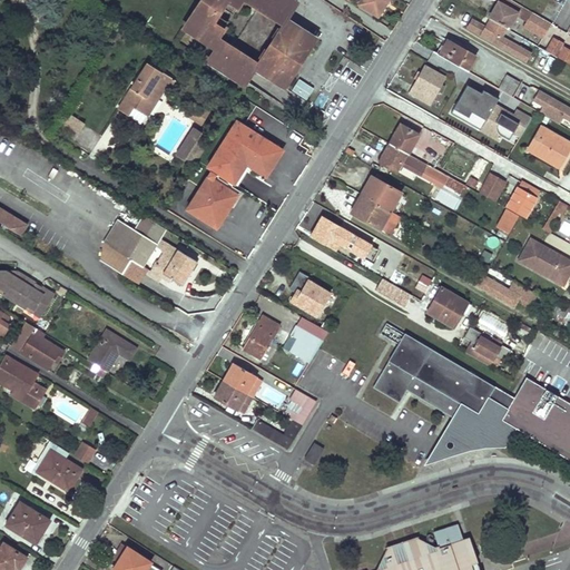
[(215,38),(226,21),(198,3),(182,28),(215,49),(207,61),(244,85),(254,69),(283,88),(314,38),(285,19),(296,3),(291,0),(206,0),(231,15),(239,0),(243,0),(256,8),(231,48),(215,38)]
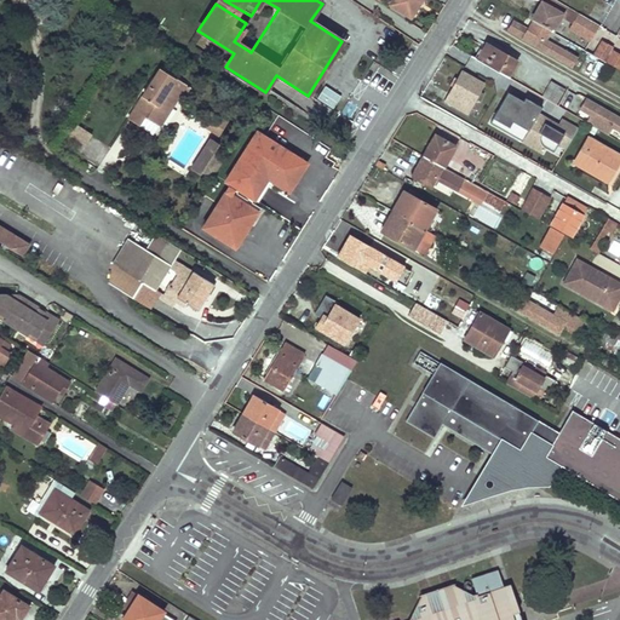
[(224,0),(217,0),(216,4),(246,23),(251,16),(224,0)]
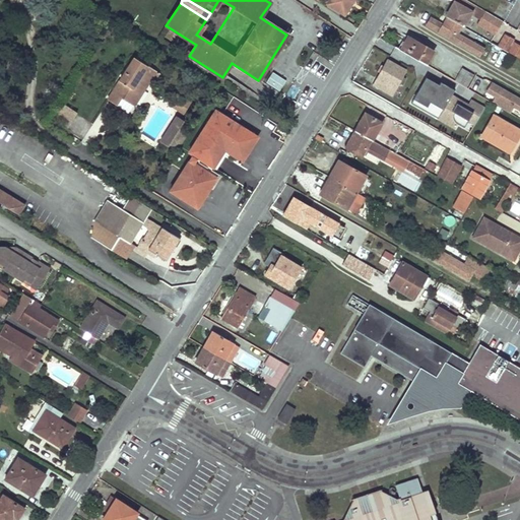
[(328,0),(327,3),(344,14),(352,0),(328,0)]
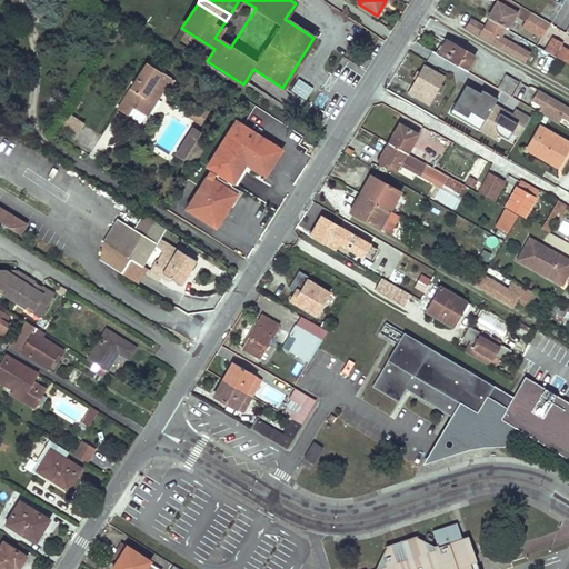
[(531,12),(509,0),(499,0),(498,3),(516,13),(515,16),(526,22),(531,12)]
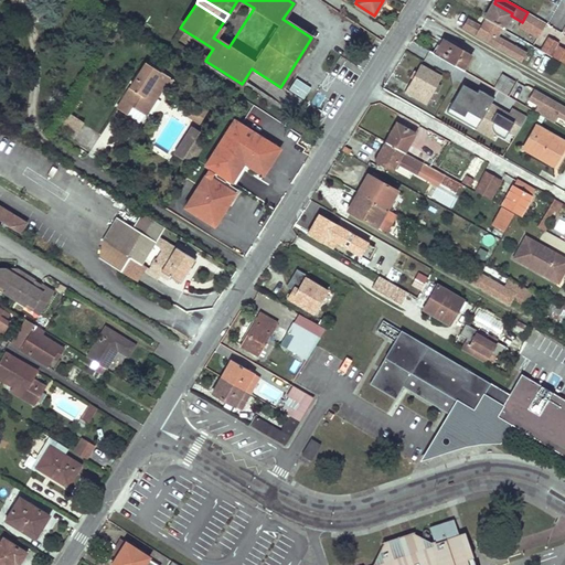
[(493,3),(486,18),(503,28),(511,16),(512,13),(494,3),(493,3)]
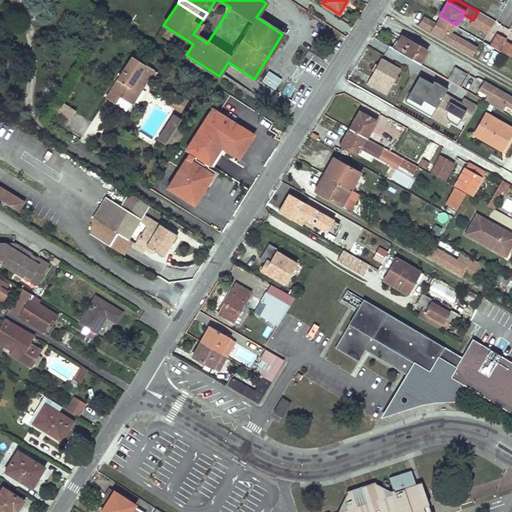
[(495,20),(478,11),(473,20),(472,23),(482,29),(486,22),(492,25),(495,20)]
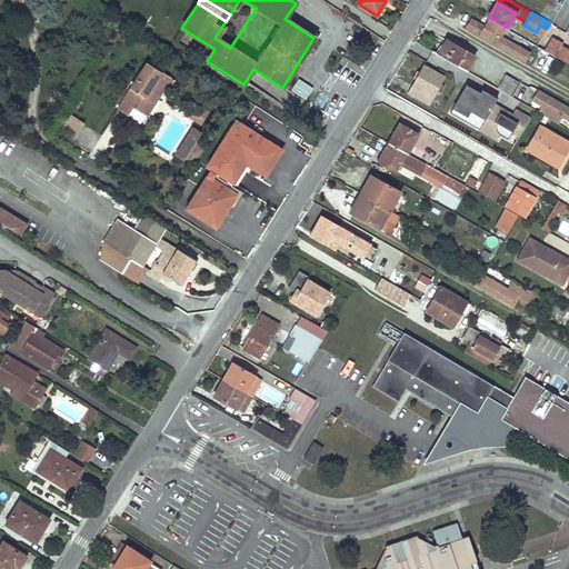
[(567,32),(550,22),(547,28),(566,39),(568,33),(567,32)]
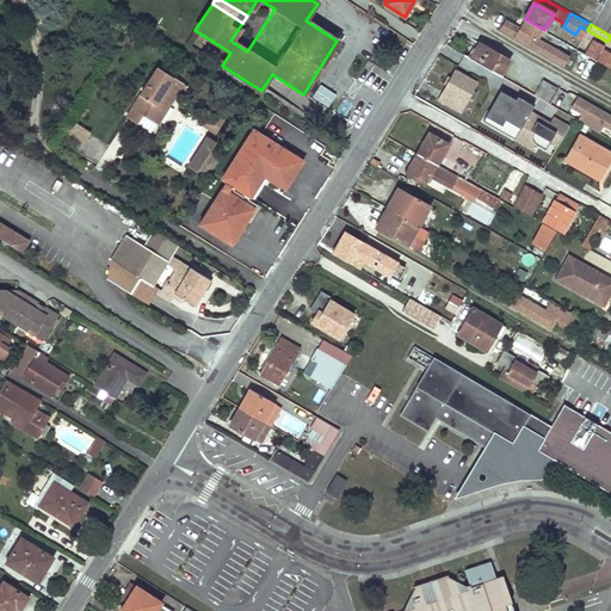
[(479,45),(470,60),(500,76),(508,62),(479,45)]
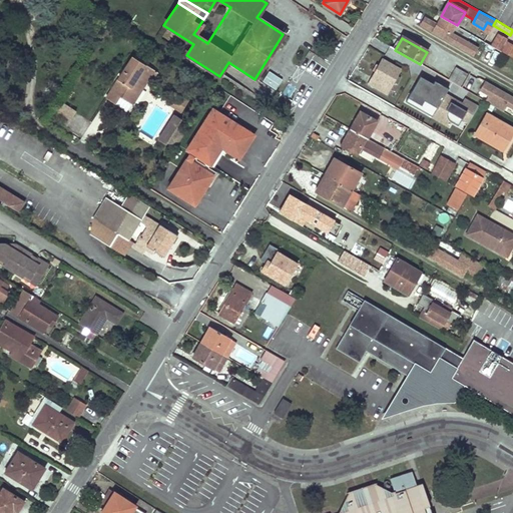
[(512,44),(506,40),(501,50),(512,56),(512,44)]
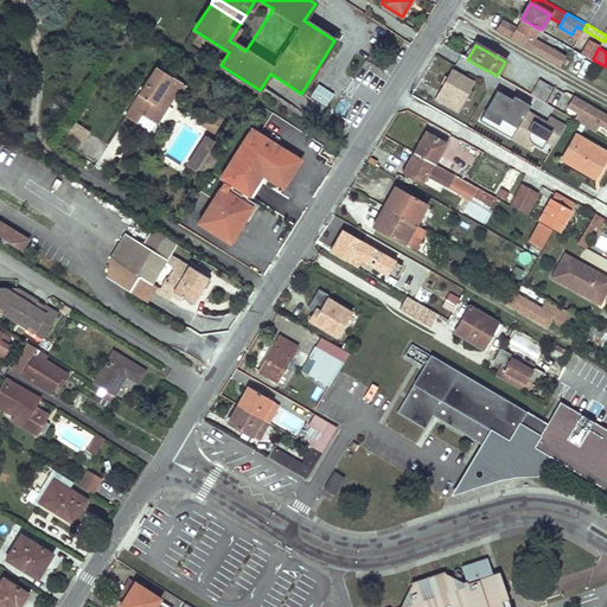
[(126,116),(136,123),(142,115),(154,123),(155,125),(179,89),(181,84),(157,68),(126,116)]
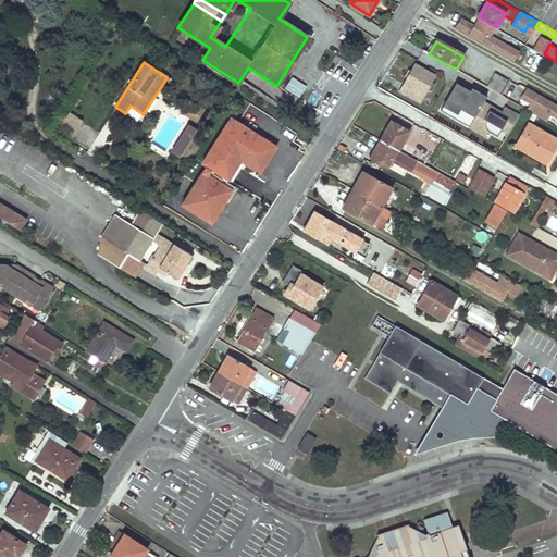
[(434,76),(416,65),(411,73),(409,71),(405,78),(408,79),(400,93),(420,102),(426,89),(431,91),(435,84),(431,83),(434,76)]
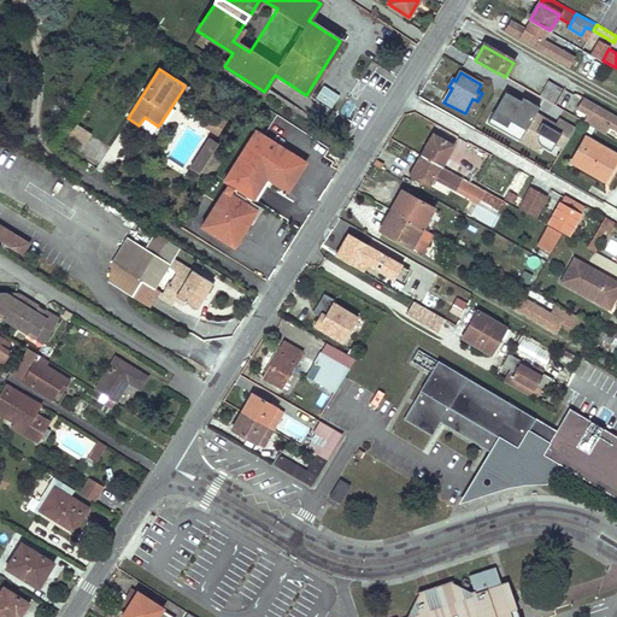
[(562,89),(548,82),(541,95),(554,104),(562,89)]
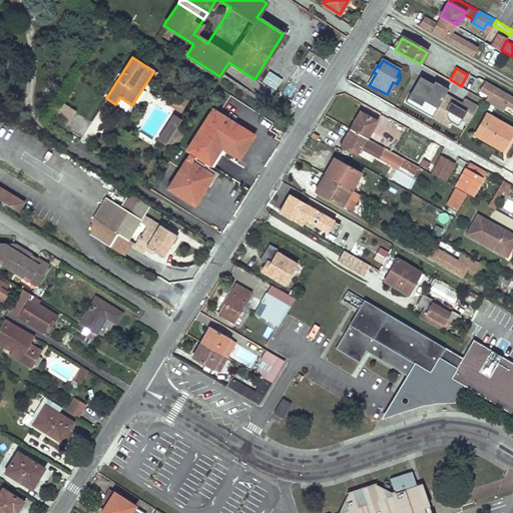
[(270,72),(264,82),(276,90),(283,80),(270,72)]
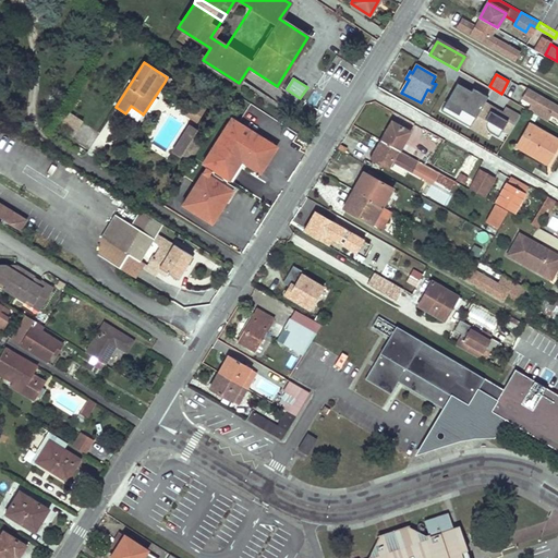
[(470,91),(456,83),(443,106),(459,114),(461,109),(476,117),(485,101),(487,97),(472,87),(470,91)]
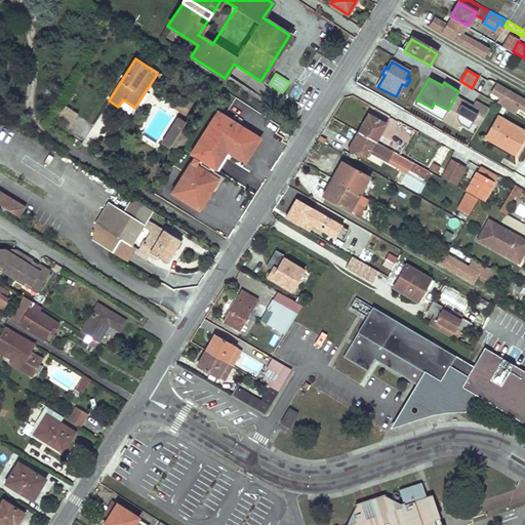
[(524,98),(496,82),(489,93),(497,97),(495,102),(516,113),(518,109),(524,112),(524,98)]
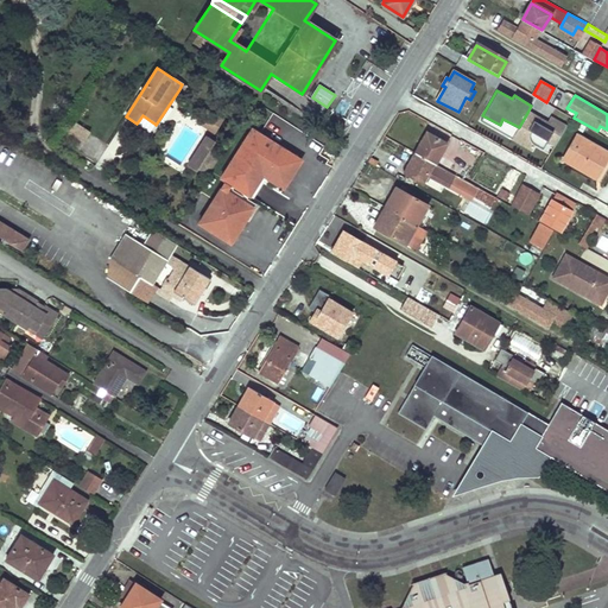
[(213,134),(214,131),(209,127),(211,124),(209,121),(213,116),(203,111),(195,122),(213,134)]
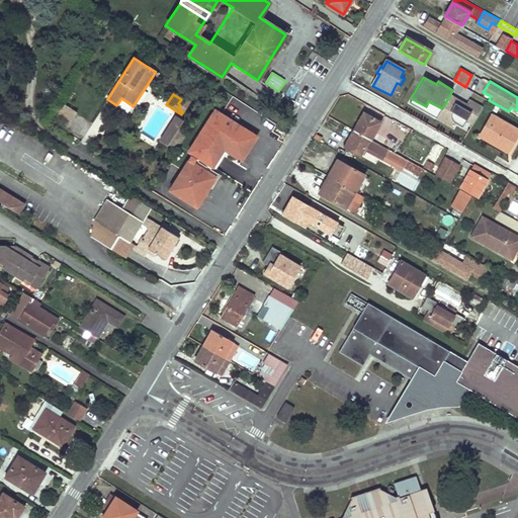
[(466,103),(450,94),(442,108),(436,119),(453,128),(456,122),(463,125),(464,123),(470,127),(483,106),(469,99),(466,103)]
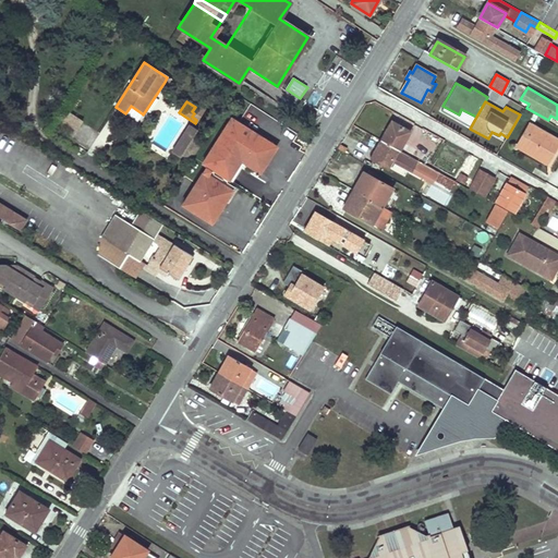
[(131,106),(125,113),(137,121),(142,113),(131,106)]
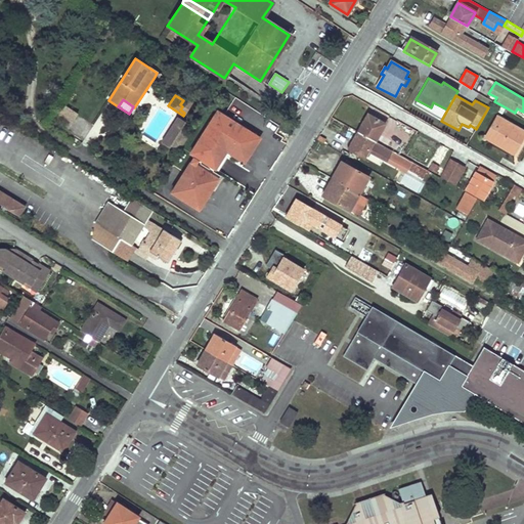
[(180,110),(184,113),(189,104),(183,100),(180,104),(182,106),(180,110)]
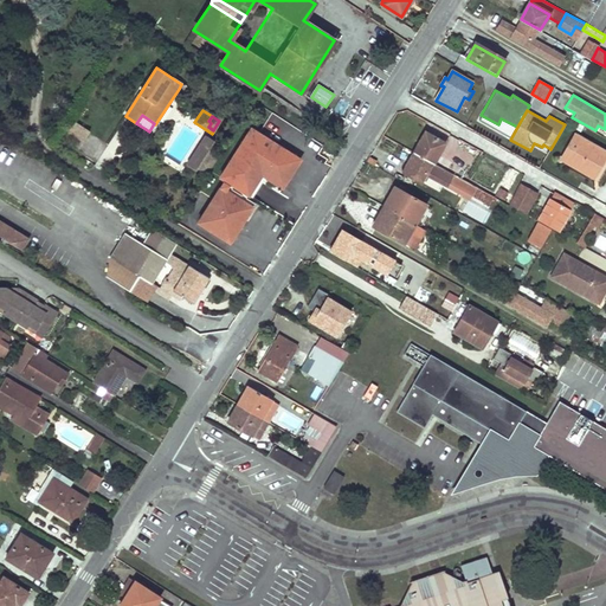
[(82,147),(91,129),(75,121),(66,139),(82,147)]
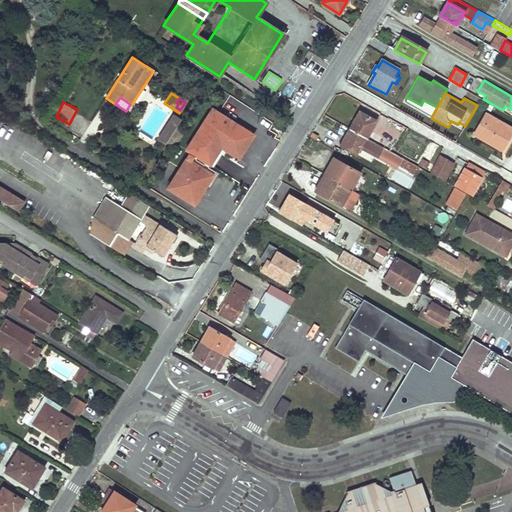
[(250,132),(211,108),(184,149),(208,164),(223,140),(241,151),(251,136),(250,132)]
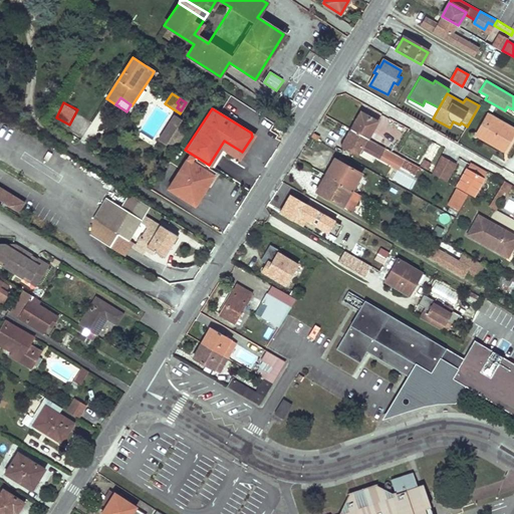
[(513,133),(513,126),(487,111),(474,136),(503,153),(513,133)]
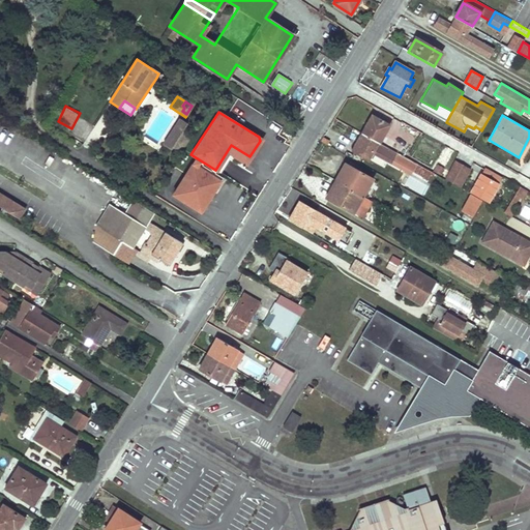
[(388,160),(394,151),(379,143),(388,125),(372,116),(353,150),(369,158),(373,152),(388,160)]
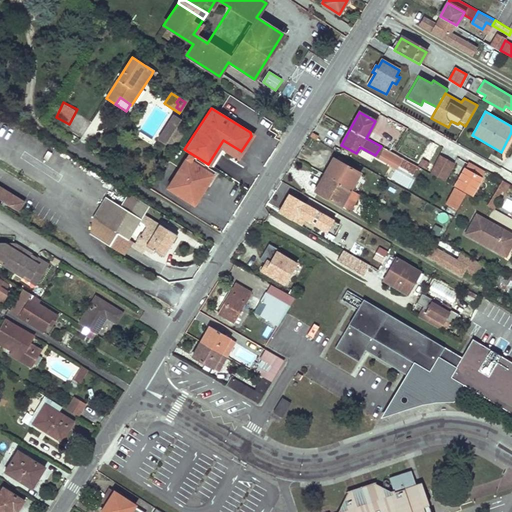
[(178,123),(174,121),(160,142),(165,144),(178,123)]
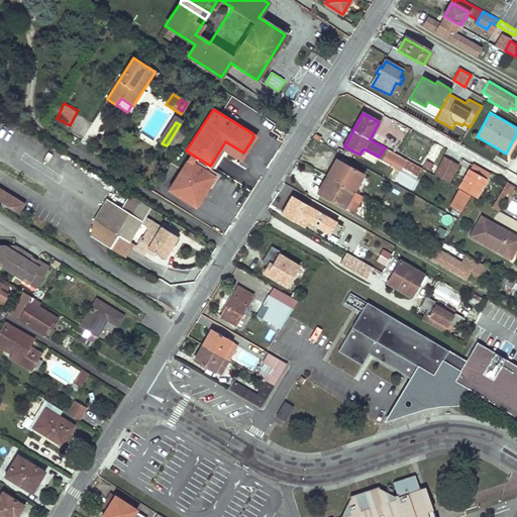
[(177,147),(186,134),(179,129),(171,142),(177,147)]
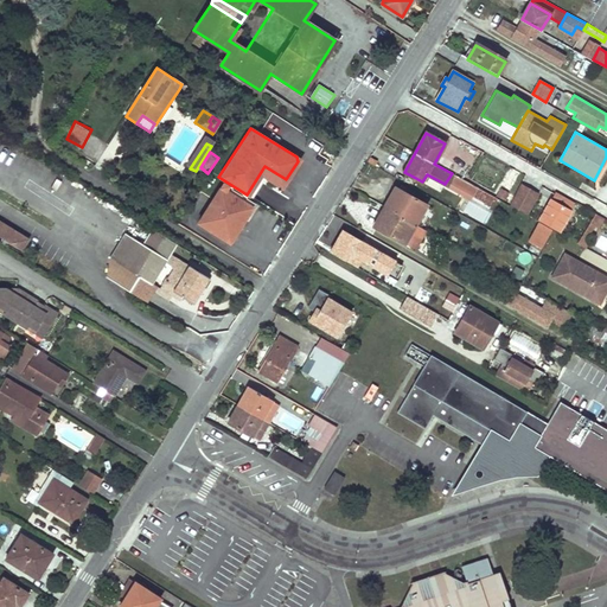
[(286,179),(264,166),(247,195),(250,196),(263,176),(281,186),(286,179)]
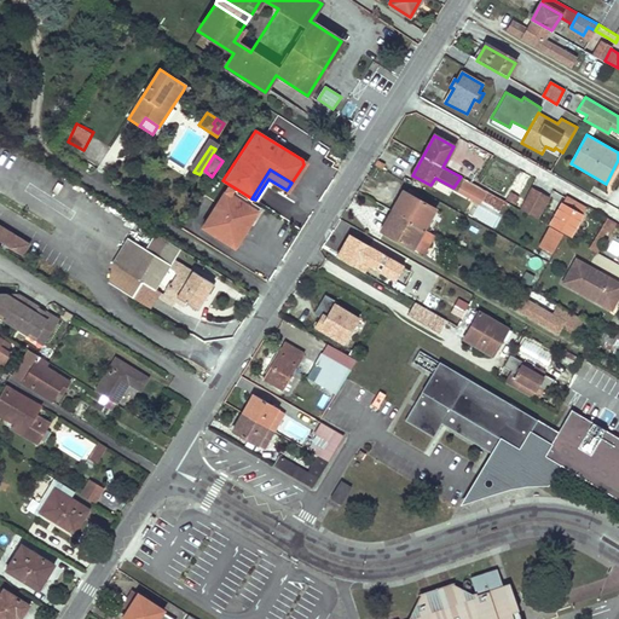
[(464,179),(460,187),(480,200),(478,204),(498,215),(505,202),(508,203),(513,195),(468,171),(464,179)]
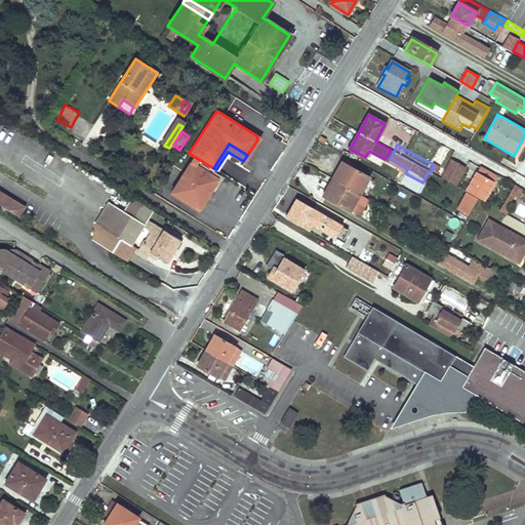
[(394,152),(391,150),(385,159),(389,161),(390,159),(394,152)]
